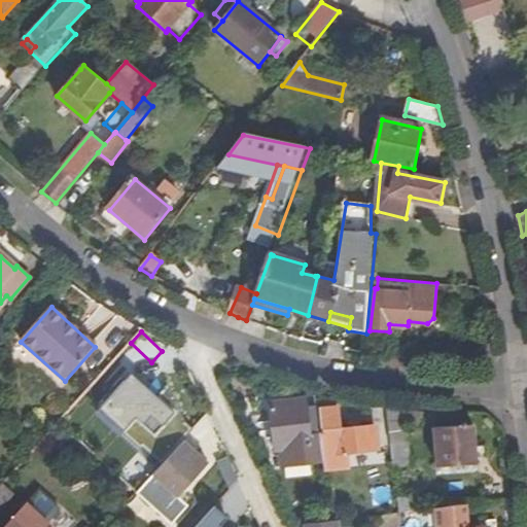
[(145,446),(175,414),(130,372),(100,405),(145,446)]
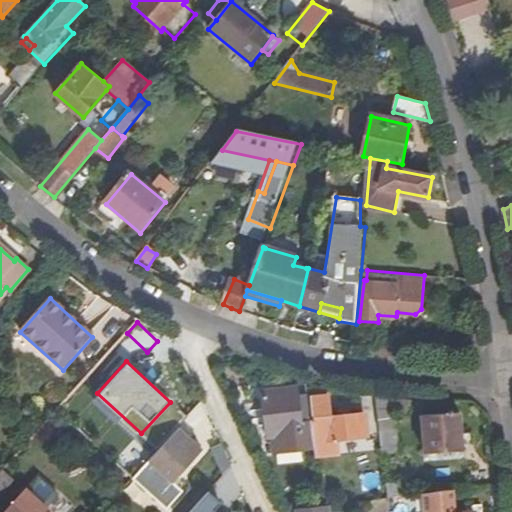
[(274,454),(311,451),(309,420),(307,397),(297,398),(296,390),(261,393),(261,397),(249,398),(250,413),(263,412),(267,439),(273,439),(274,454)]
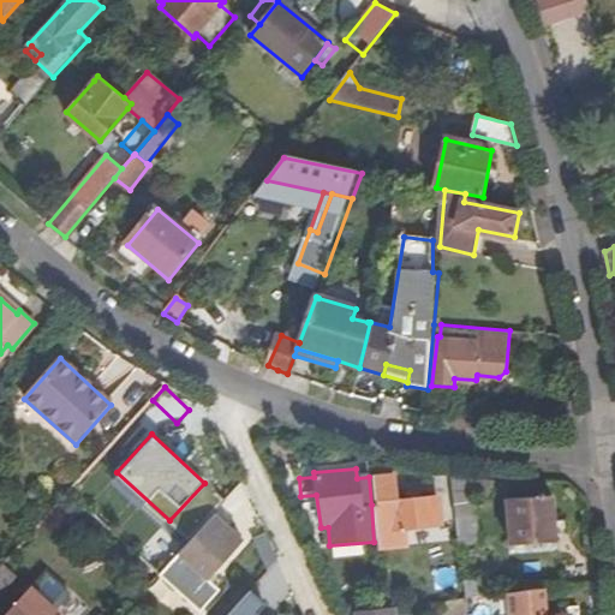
[(493,482),(453,476),(454,514),(473,514),(473,495),(489,497),(493,482)]
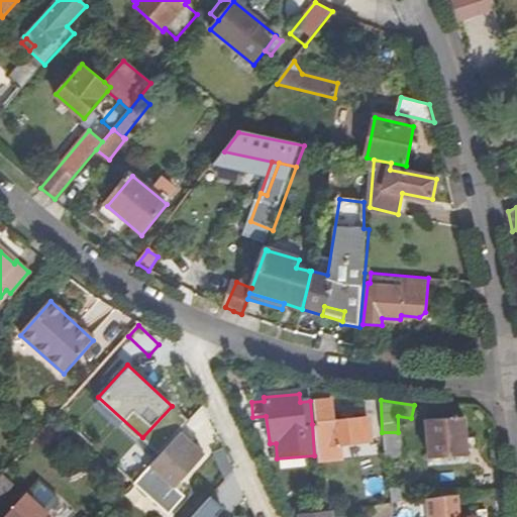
[(315,424),(312,424),(314,455),(314,460),(338,459),(337,444),(370,443),(369,421),(333,423),(331,403),(314,404),(315,424)]
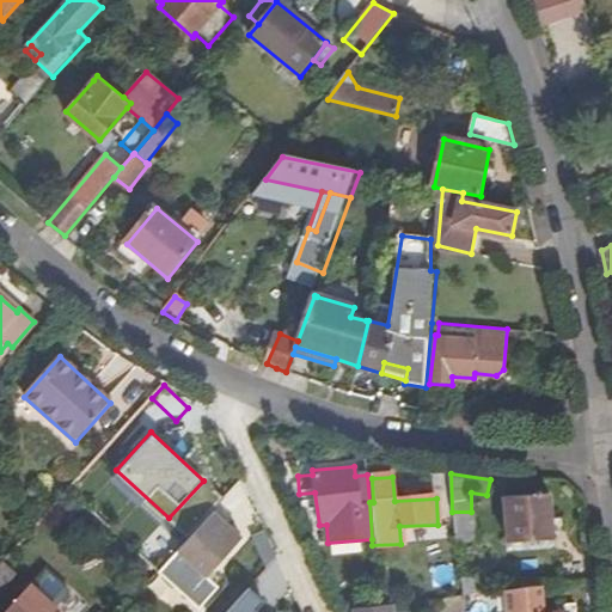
[(549,494),(505,495),(507,543),(557,539),(556,518),(550,518),(549,494)]
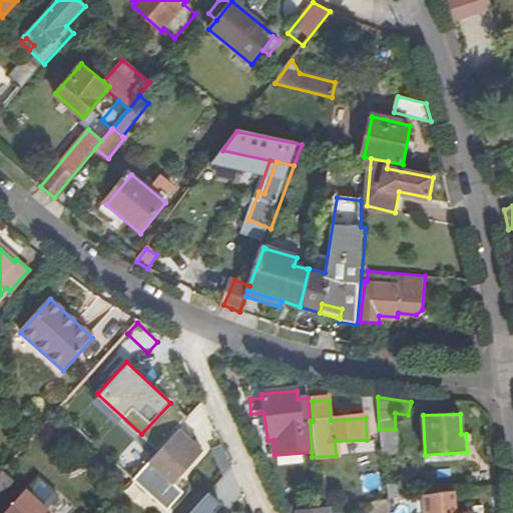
[(9,464),(2,471),(13,481),(20,474),(9,464)]
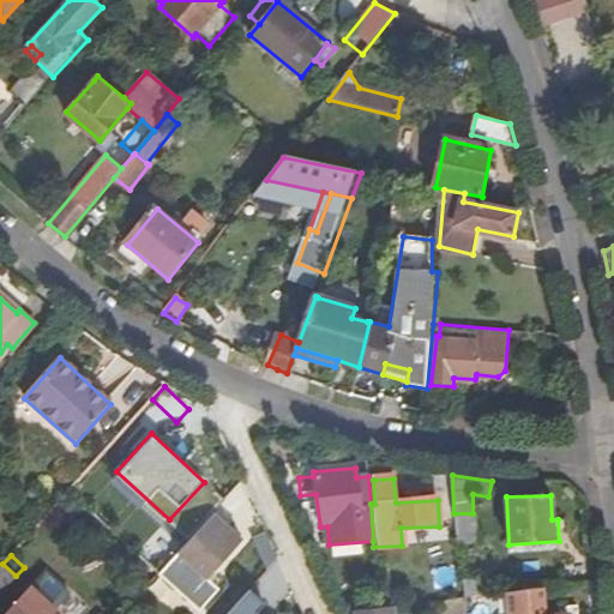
[(2,564),(0,565),(0,593),(16,576),(2,564)]
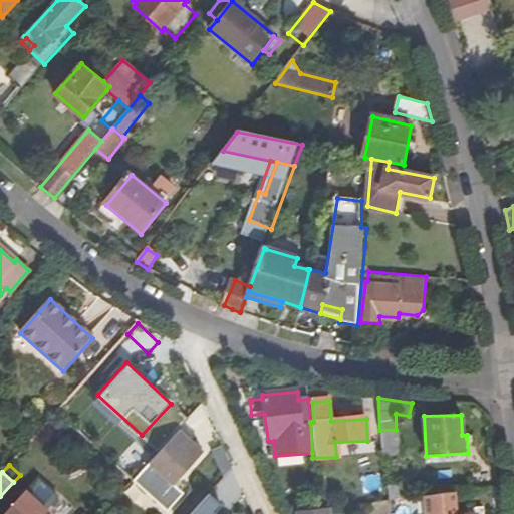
[(26,492),(5,513),(42,513),(41,513),(43,509),(26,492)]
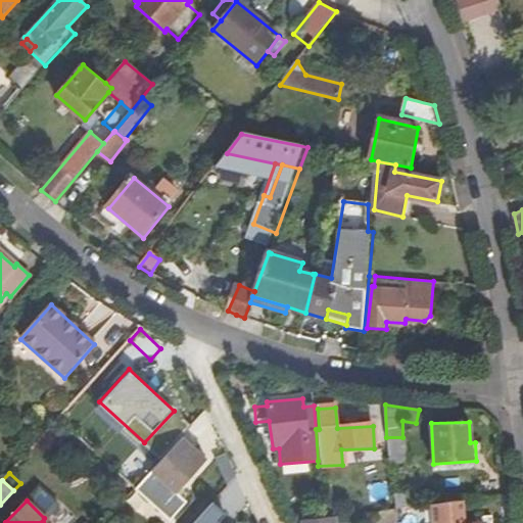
[(462,522),(462,502),(431,506),(431,522),(462,522)]
